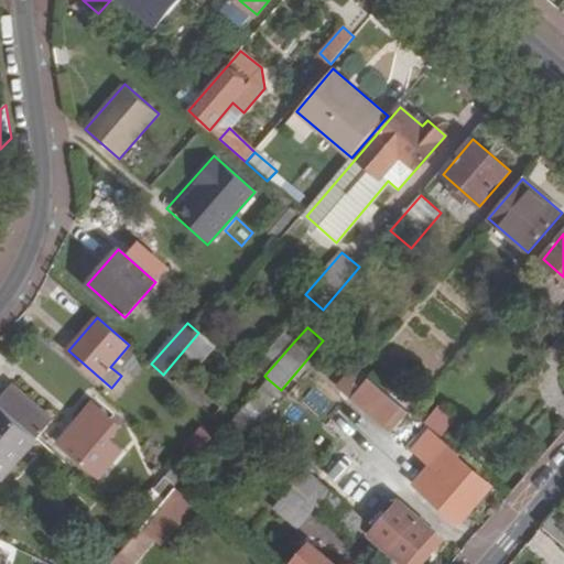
[(215,346),(198,333),(181,354),(196,367),(215,346)]
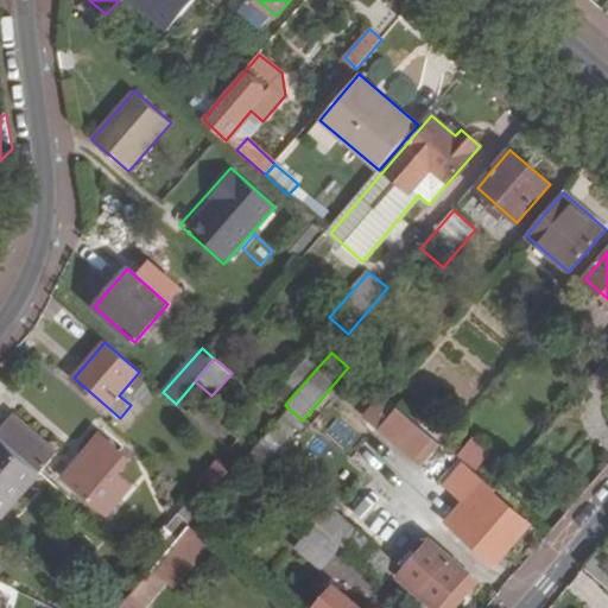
[(317,368),(309,361),(277,397),(285,405),(317,368)]
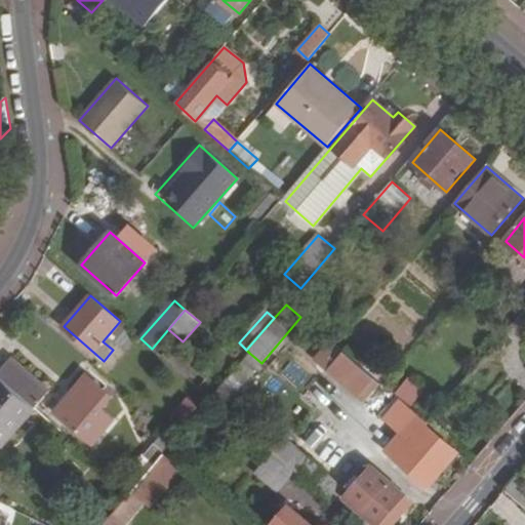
[(360,366),(342,352),(326,371),(358,398),(368,386),(373,392),(380,384),(360,366)]
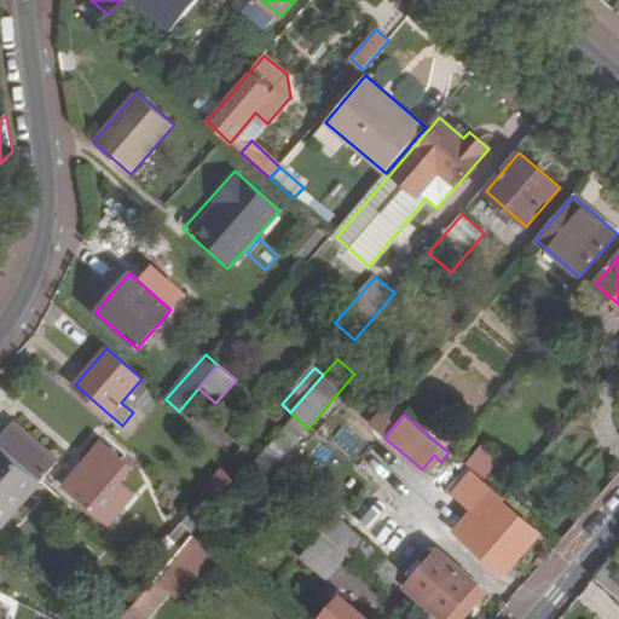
[(261,482),(308,428),(294,416),(248,470),(261,482)]
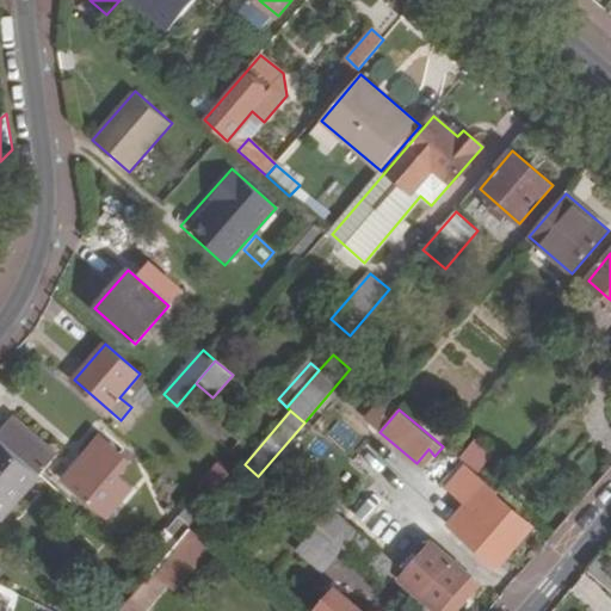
[(0,440),(41,475),(56,456),(12,417),(0,430),(0,440)]
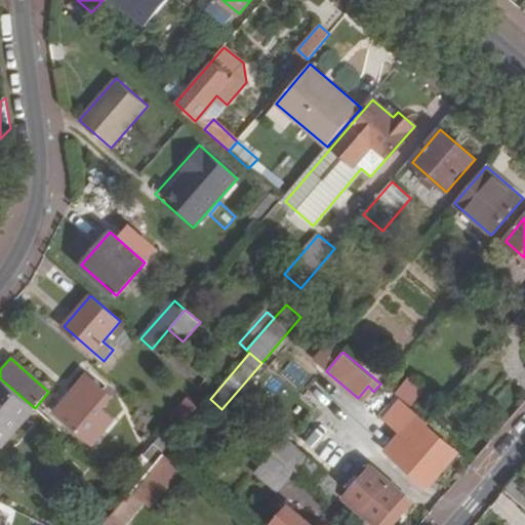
[(365,359),(360,366),(380,384),(387,376),(365,359)]
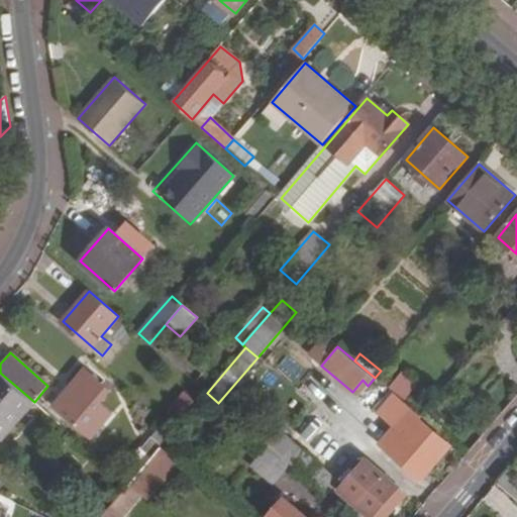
[(99,402),(109,390),(85,370),(54,406),(91,438),(112,414),(99,402)]
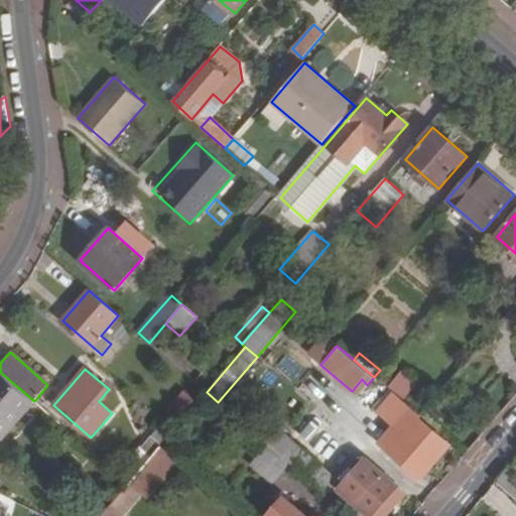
[(404,399),(417,383),(399,369),(386,385),(404,399)]
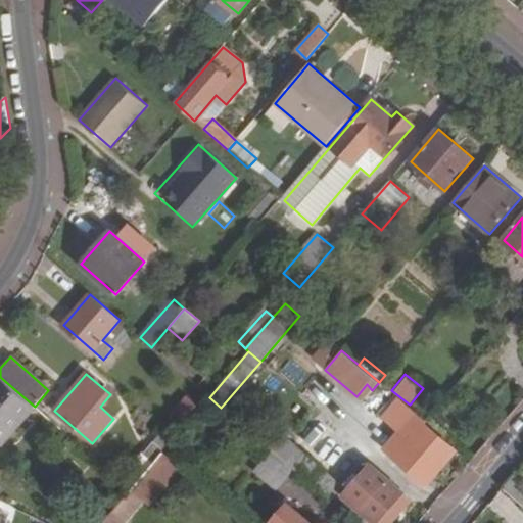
[(0,442),(2,444),(35,407),(0,377),(0,442)]
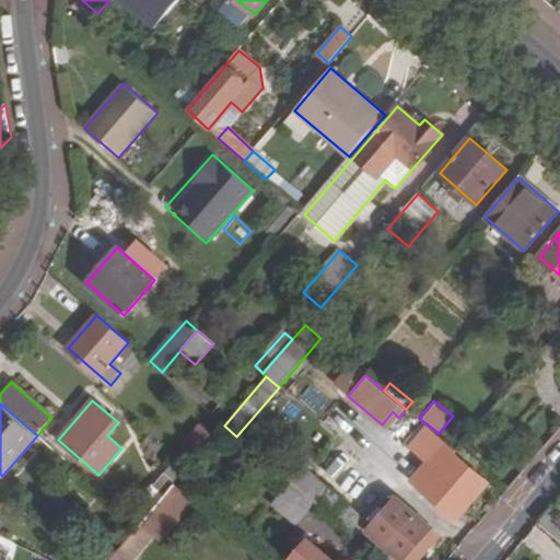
[(195,456),(212,436),(201,428),(184,446),(195,456)]
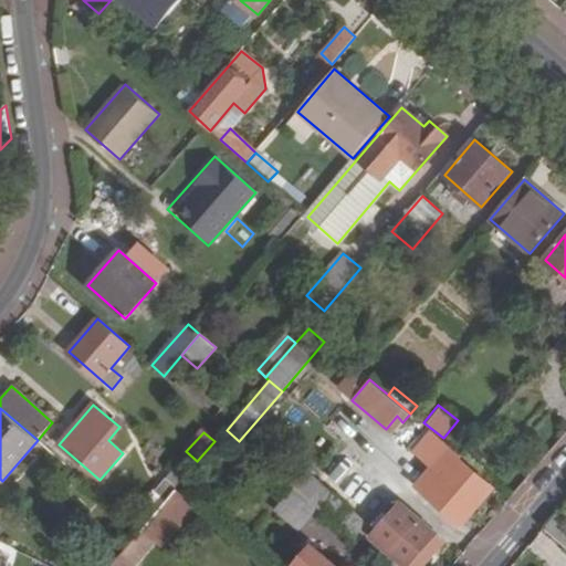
[(433,432),(423,443),(441,459),(428,475),(438,484),(428,495),(461,524),(492,488),(459,460),(462,457),(433,432)]
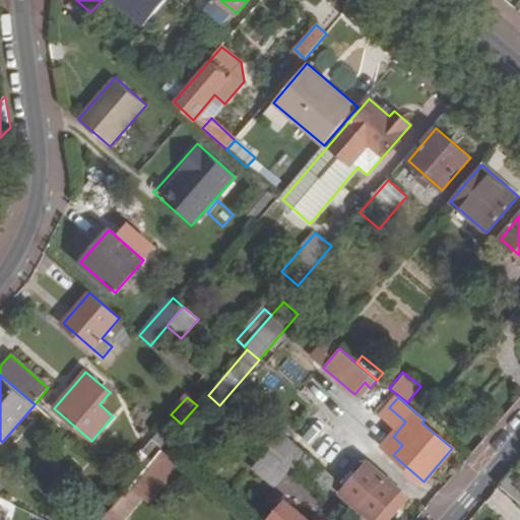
[(163,449),(175,434),(165,425),(152,440),(163,449)]
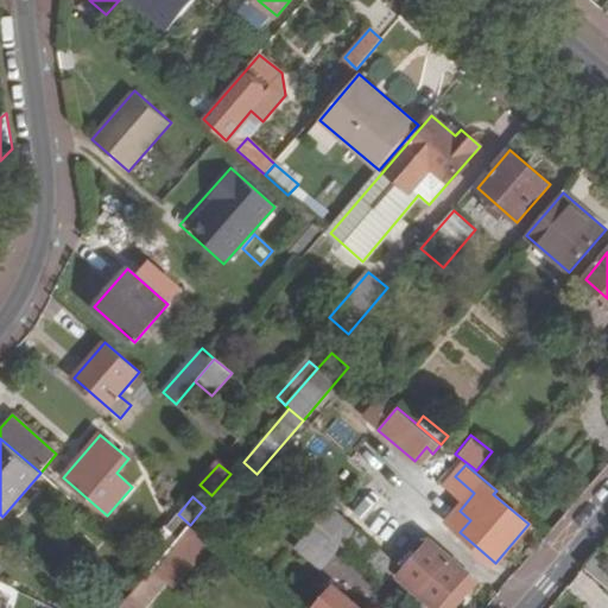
[(330,508),(316,525),(340,546),(378,578),(393,562),(330,508)]
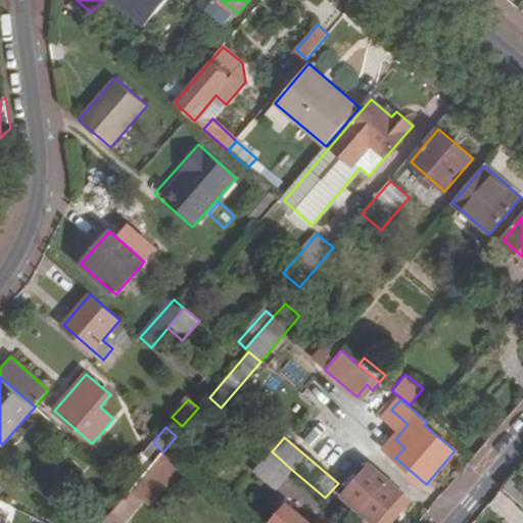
[(153,442),(138,461),(148,469),(163,452),(153,442)]
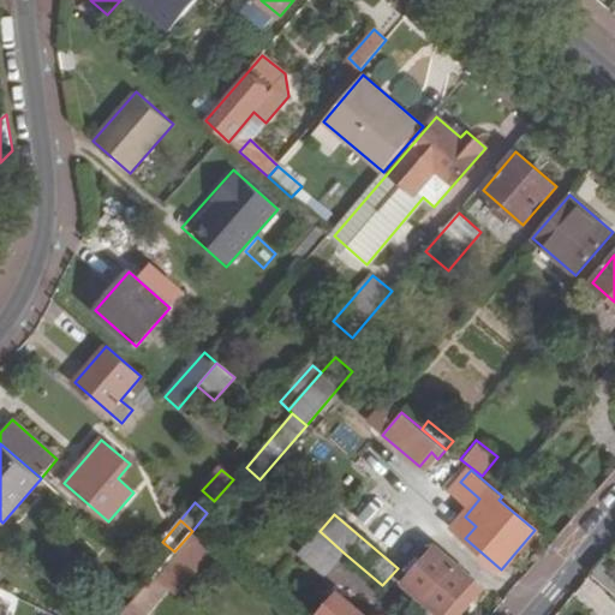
[(208,544),(192,531),(174,551),(153,577),(168,591),(208,544)]
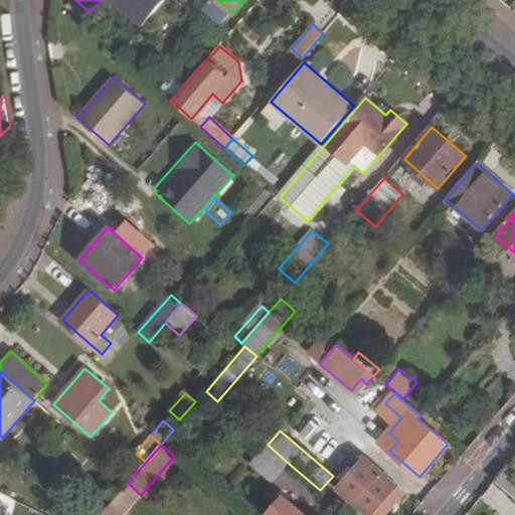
[(288,463),(268,445),(249,466),(271,484),(288,463)]
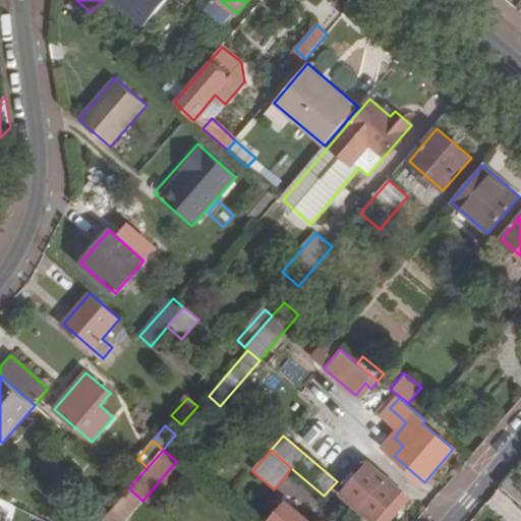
[(375,520),(401,491),(368,463),(343,493),(361,509),(360,510),(372,520),(375,520)]
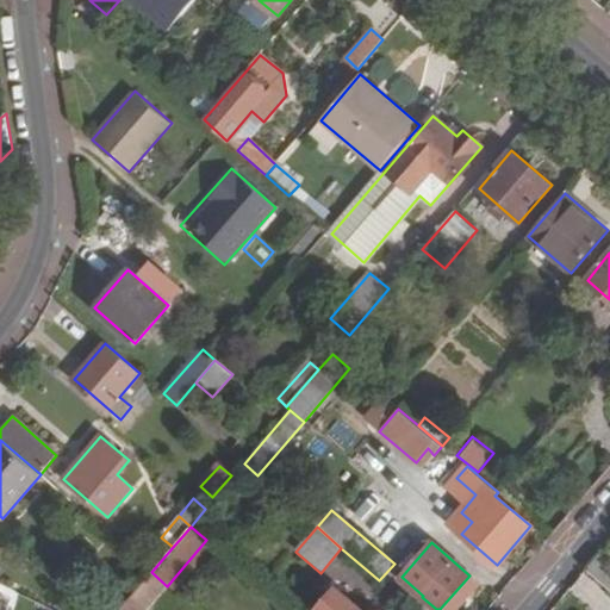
[(609,561),(601,553),(586,570),(609,590),(609,561)]
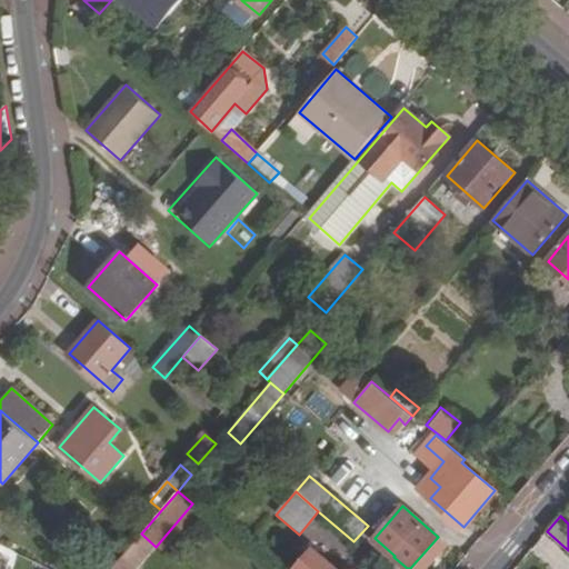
[(338,568),(312,548),(295,568),(338,568)]
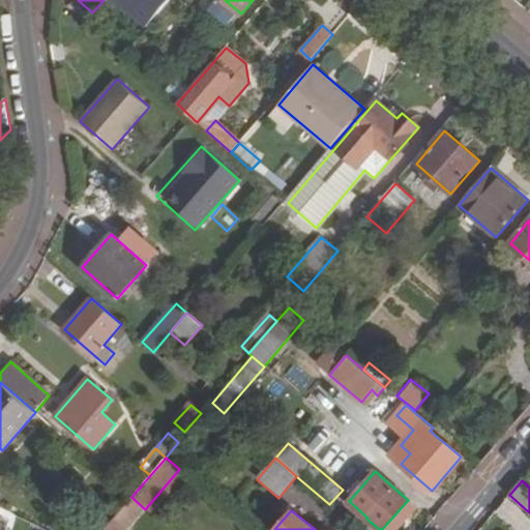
[(124,529),(113,520),(104,529),(124,529)]
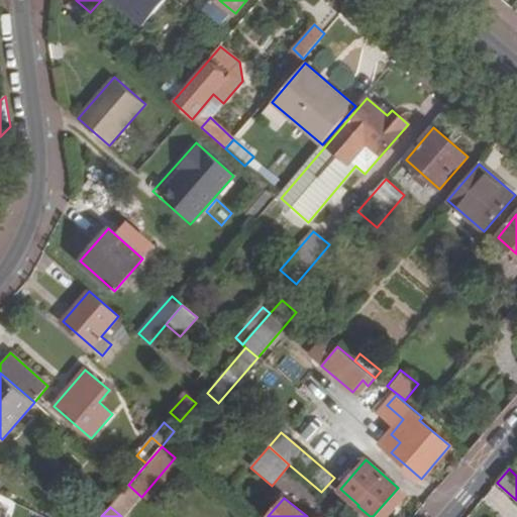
[(0,516),(8,516),(3,509),(0,508),(0,516)]
